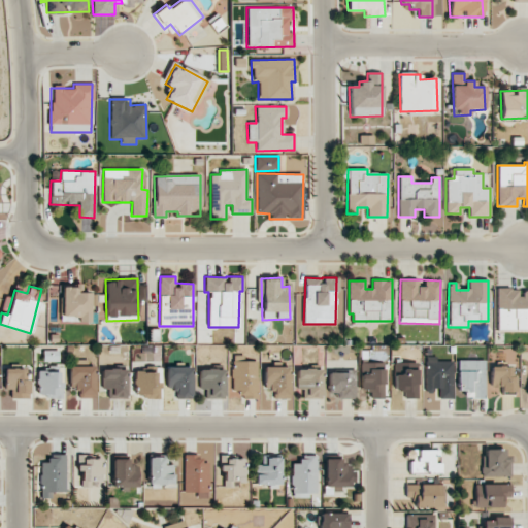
[(90,323),(91,293),(79,292),(79,288),(62,287),(61,322),(90,323)]
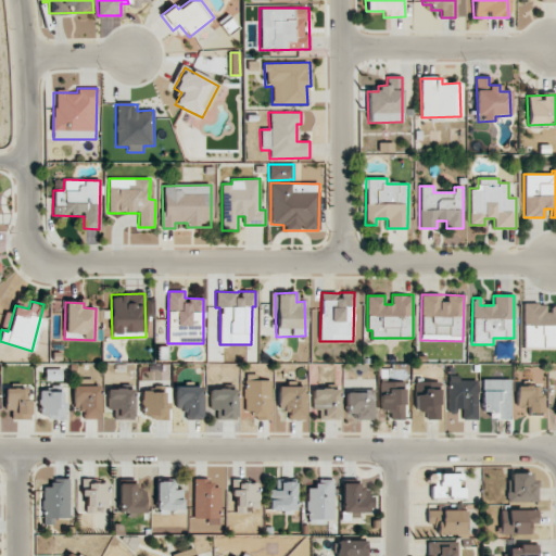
[(523,348),(555,346),(555,306),(547,306),(547,304),(522,304),(523,348)]
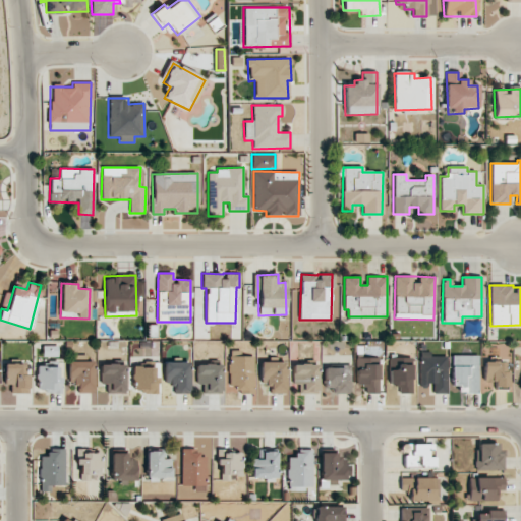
[(254,394),(253,356),(238,356),(238,351),(229,351),(230,385),(238,385),(238,394),(254,394)]
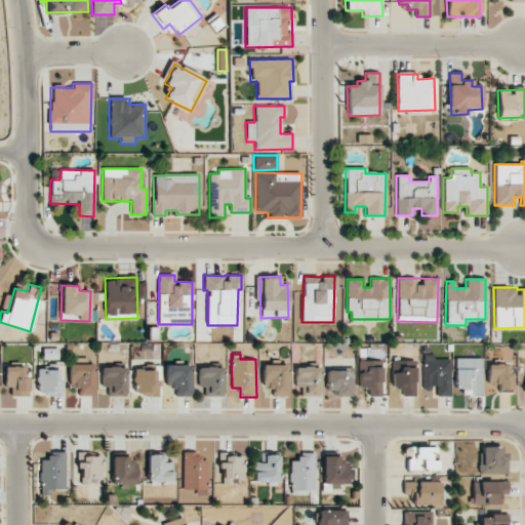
[(450,359),(434,359),(434,355),(423,355),(422,391),(436,391),(436,396),(449,397),(450,359)]
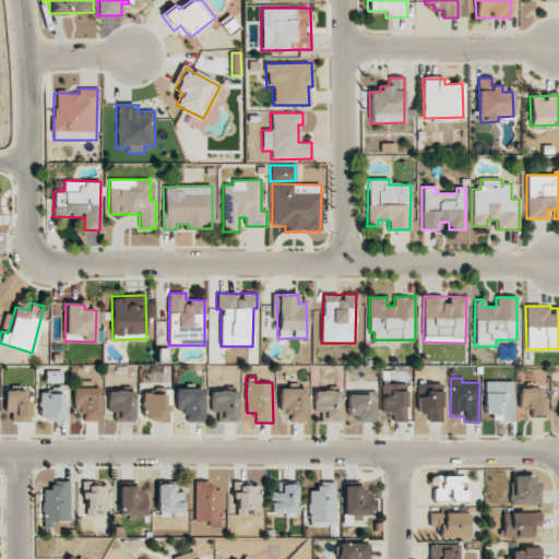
[(485,413),(494,413),(494,420),(513,420),(513,381),(485,381),(485,413)]
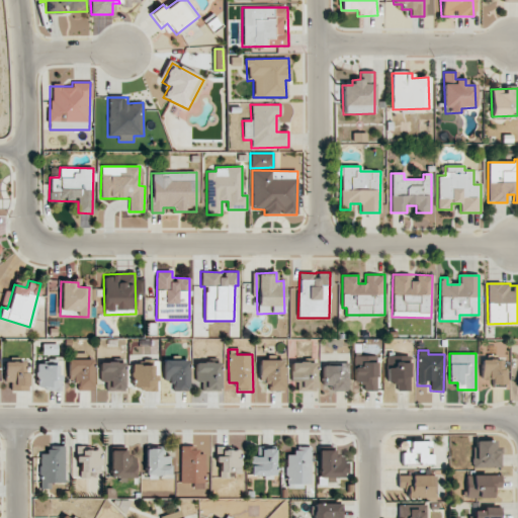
[(410,356),(387,356),(386,382),(397,382),(397,391),(409,391),(410,356)]
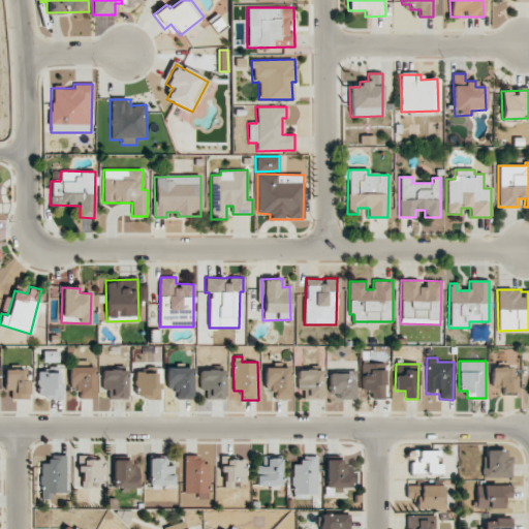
[(80,387),(80,399),(95,398),(94,367),(69,368),(69,387),(80,387)]
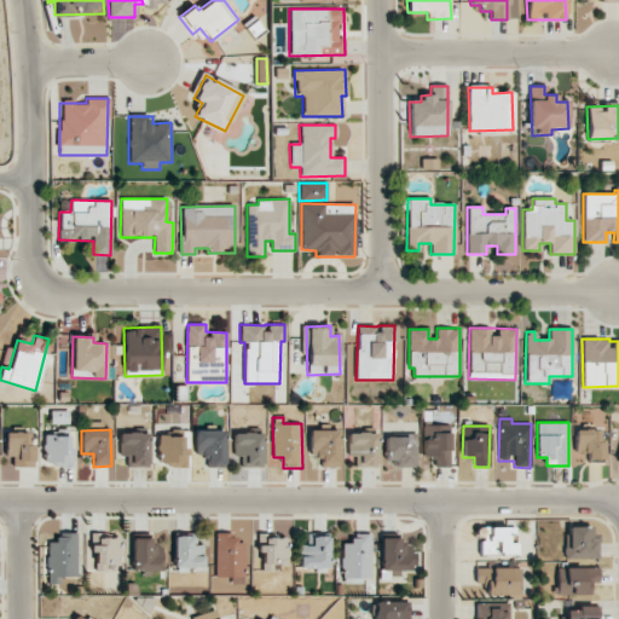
[(574,431),(576,451),(588,451),(588,460),(602,460),(601,429),(574,431)]
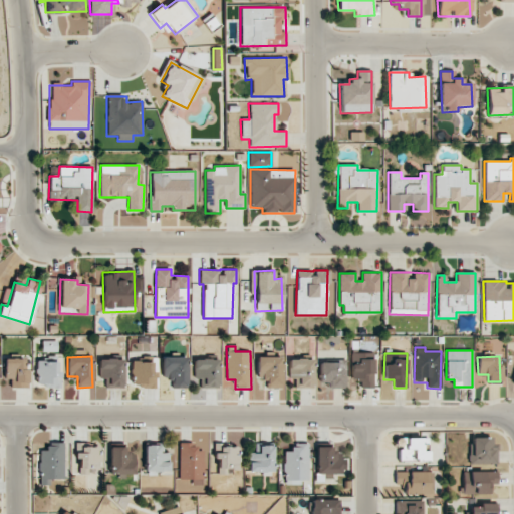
[(172,389),(187,388),(186,357),(163,358),(163,377),(172,377),(172,389)]
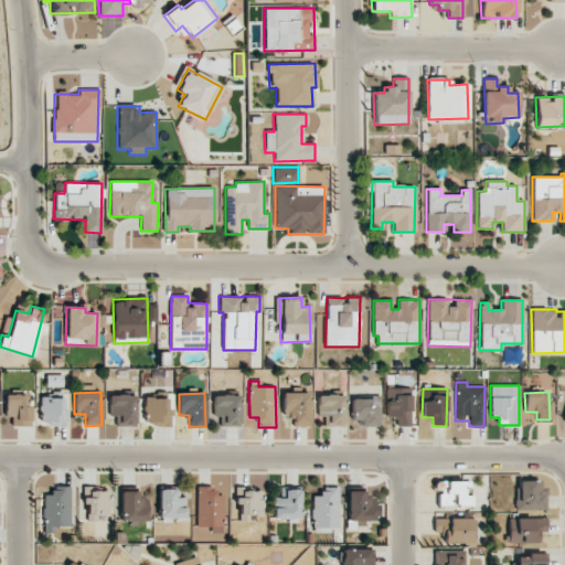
[(310,393),(283,393),(281,414),(294,414),(294,426),(309,427),(310,393)]
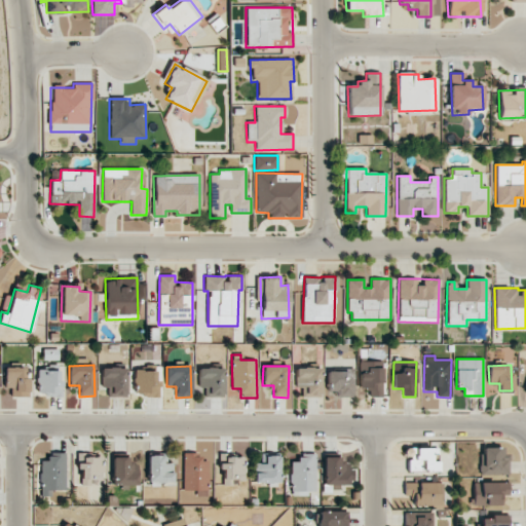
[(29,397),(29,378),(25,379),(25,367),(5,368),(5,388),(11,388),(11,397),(29,397)]
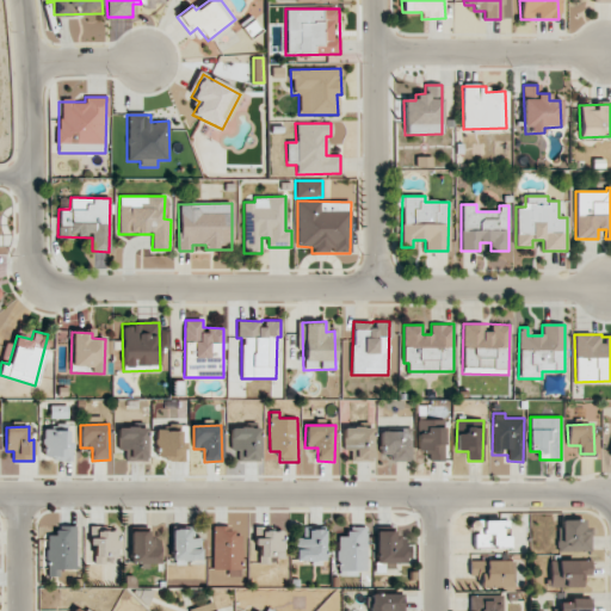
[(444,461),(444,426),(418,427),(418,450),(430,450),(430,461),(444,461)]
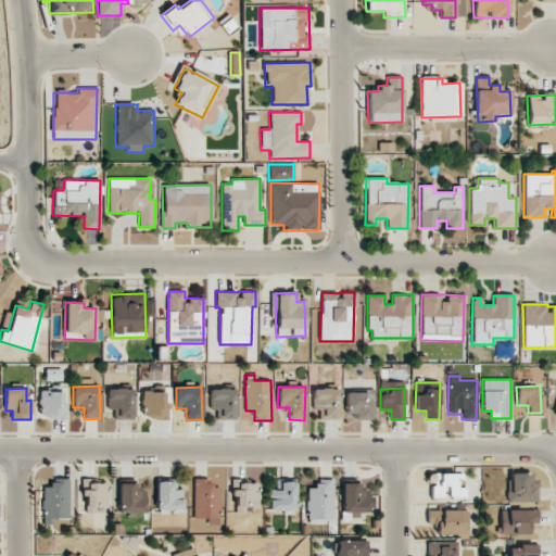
[(108,409),(113,409),(114,419),(133,419),(133,389),(106,389),(108,409)]
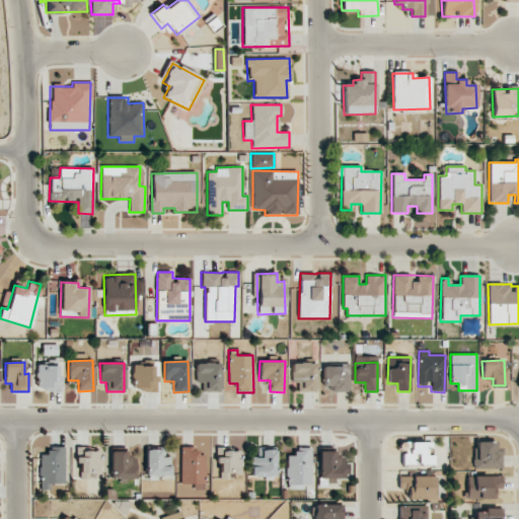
[(133,389),(156,390),(156,364),(133,363),(133,389)]
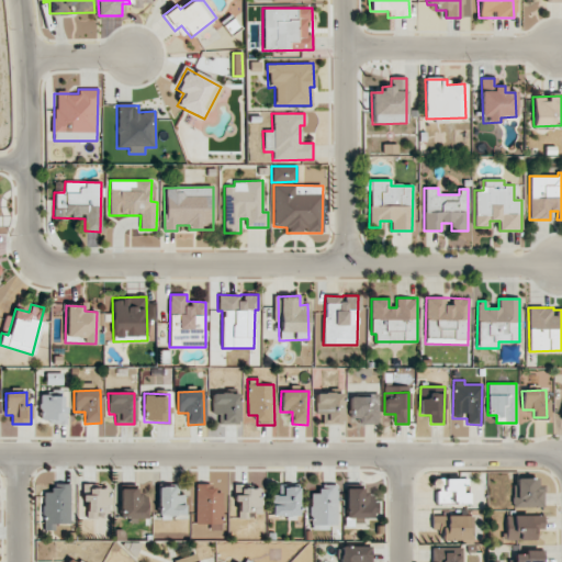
[(239,424),(238,393),(212,394),(213,415),(218,415),(218,425),(239,424)]
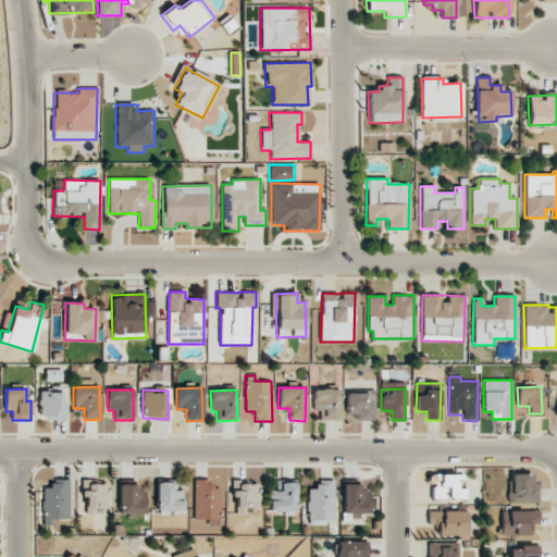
[(339,420),(339,390),(312,390),(312,411),(320,410),(320,420),(339,420)]
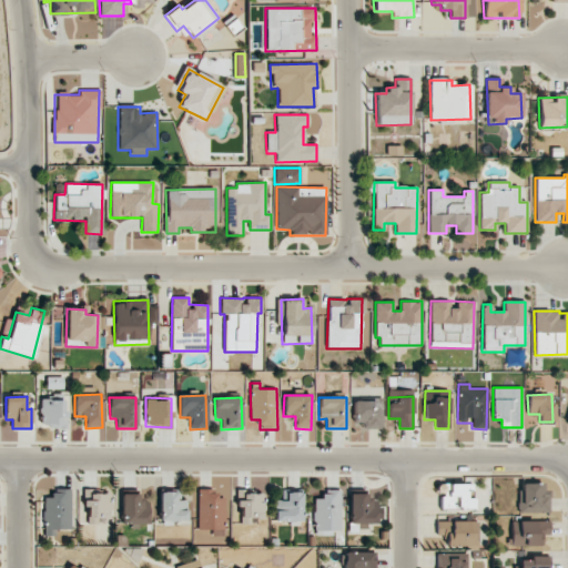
[(40,427),(66,428),(66,399),(41,399),(40,427)]
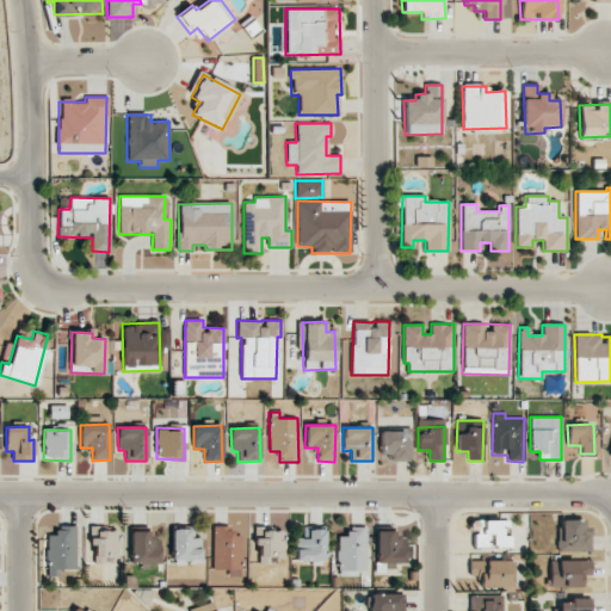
[(412,430),(380,430),(380,461),(411,462),(412,430)]
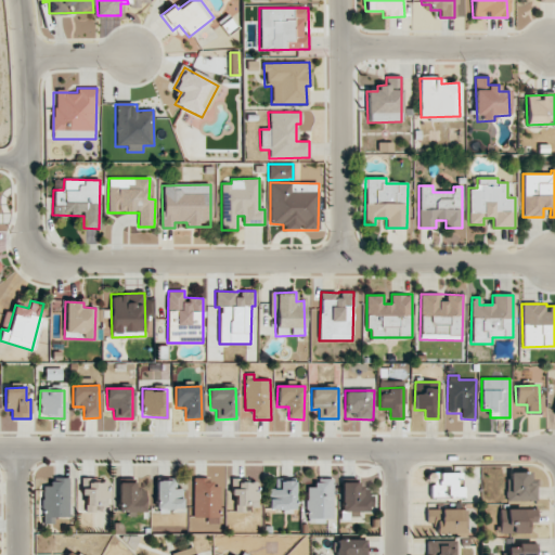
[(529,472),(505,473),(506,502),(537,501),(536,482),(530,482),(529,472)]
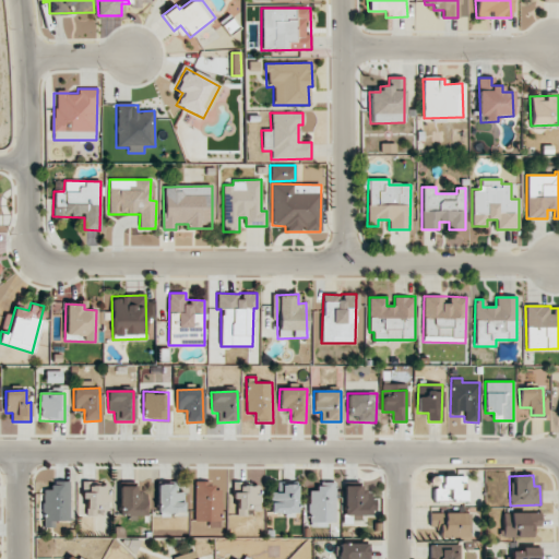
[(465,476),(432,477),(432,502),(465,501),(465,476)]
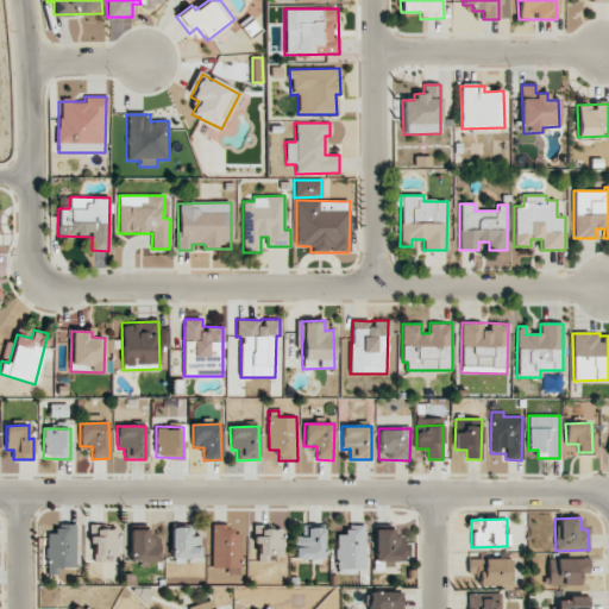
[(76,525),(56,523),(56,534),(46,534),(46,567),(75,569),(76,525)]
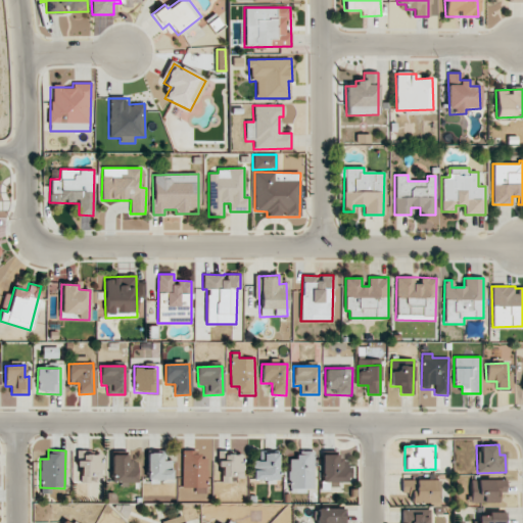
[(182,450),(182,487),(207,487),(206,458),(200,458),(200,450),(182,450)]
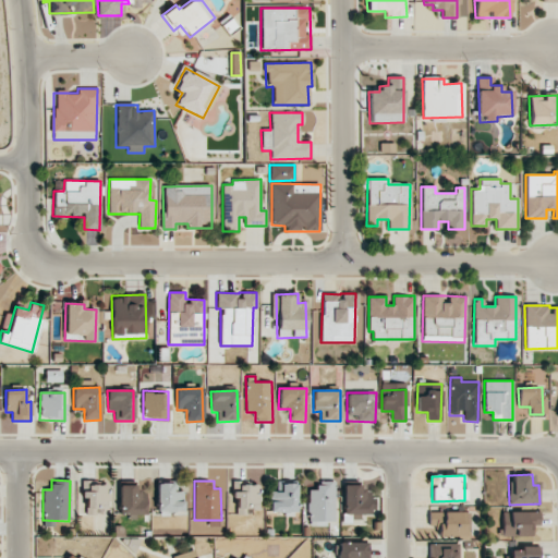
[(308,521),(335,522),(335,481),(317,481),(317,490),(308,490),(308,521)]
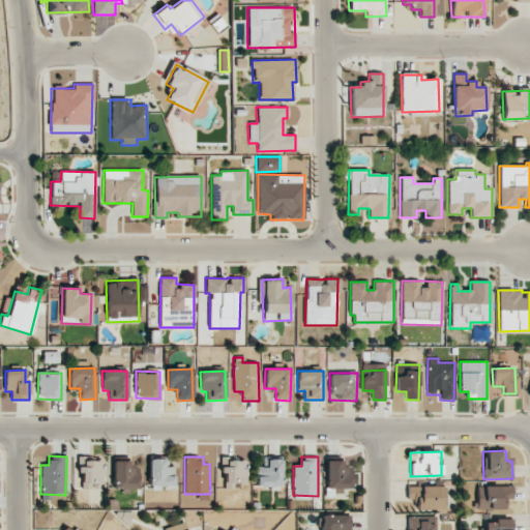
[(102,458),(74,459),(76,490),(94,490),(94,483),(104,483),(102,458)]
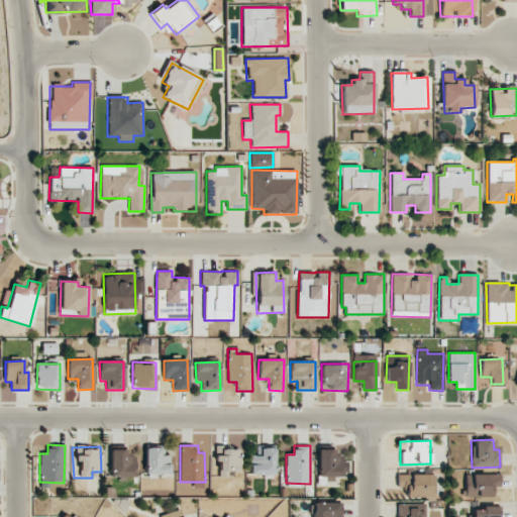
[(145,447),(146,478),(170,478),(170,455),(164,455),(163,447),(145,447)]
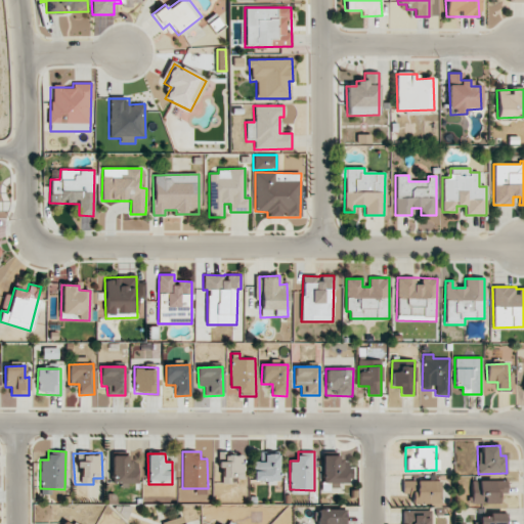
[(244,482),(243,453),(218,454),(219,469),(222,469),(222,482),(244,482)]
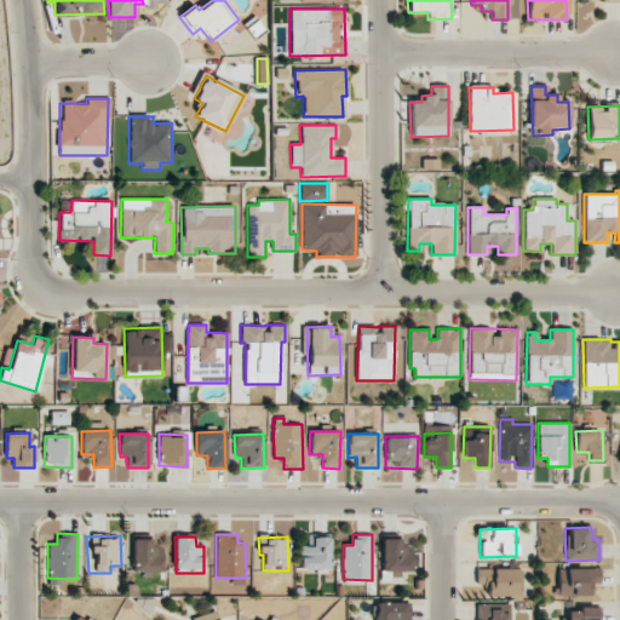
[(300,570),(329,569),(329,537),(313,538),(313,546),(299,546),(300,570)]
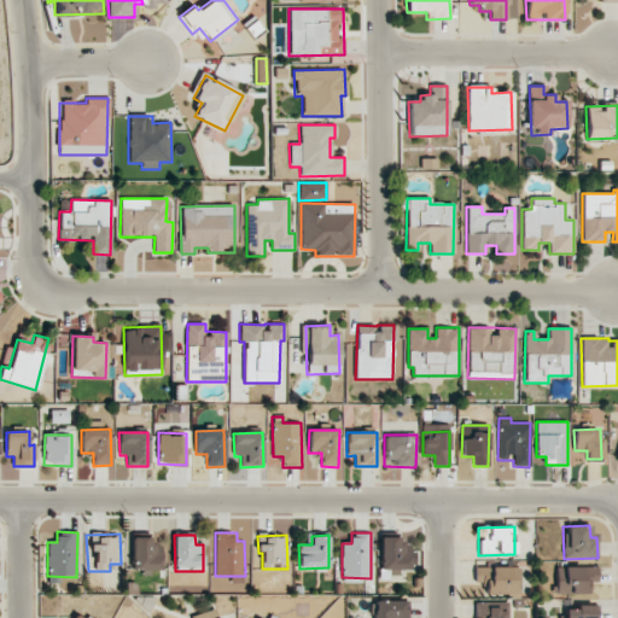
[(151,537),(132,537),(132,572),(162,571),(161,544),(151,546),(151,537)]
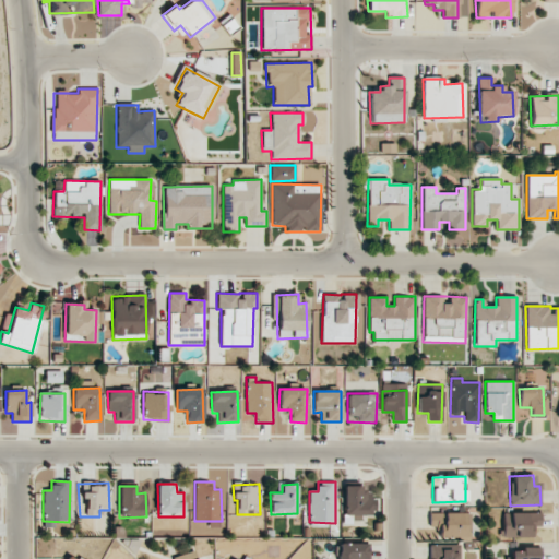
[(343,486),(344,515),(370,515),(370,492),(360,492),(359,486),(343,486)]
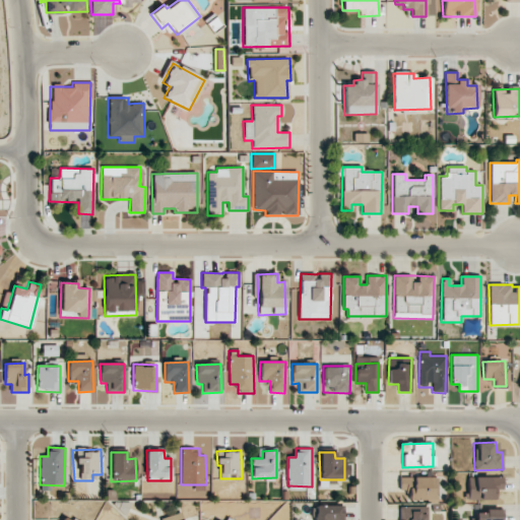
[(503,476),(468,477),(468,500),(495,500),(495,490),(503,490),(503,476)]
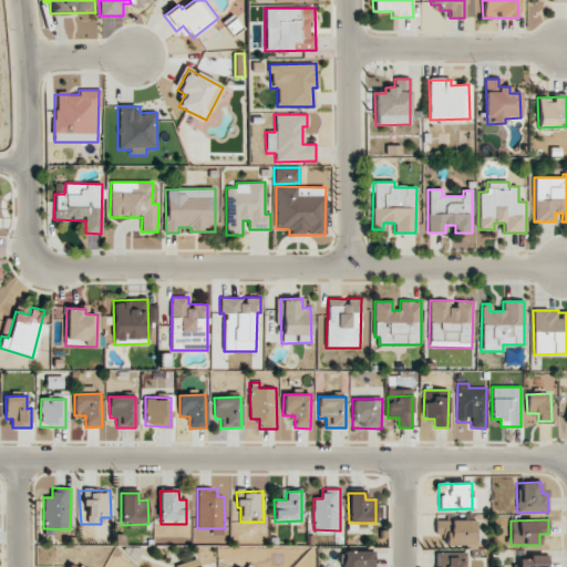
[(374,566),(374,550),(343,552),(343,566),(374,566)]
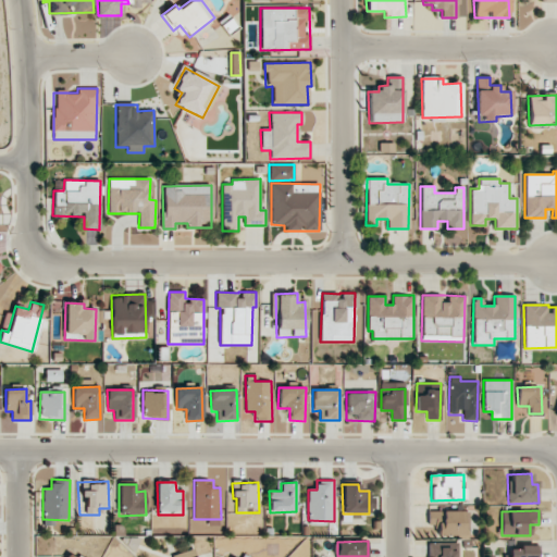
[(456,556),(457,543),(429,543),(428,556),(456,556)]
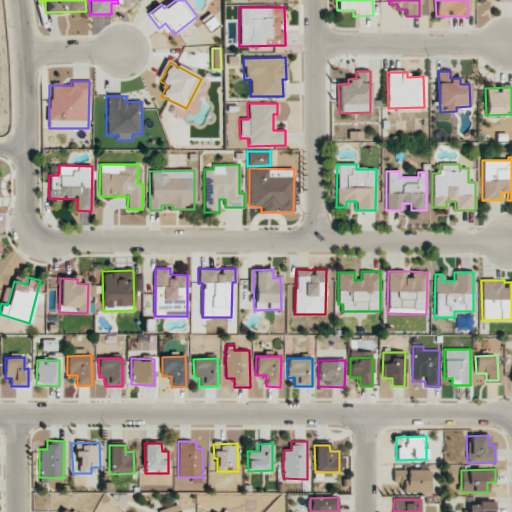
[(495,511),(496,503),(468,502),(467,511),(495,511)]
